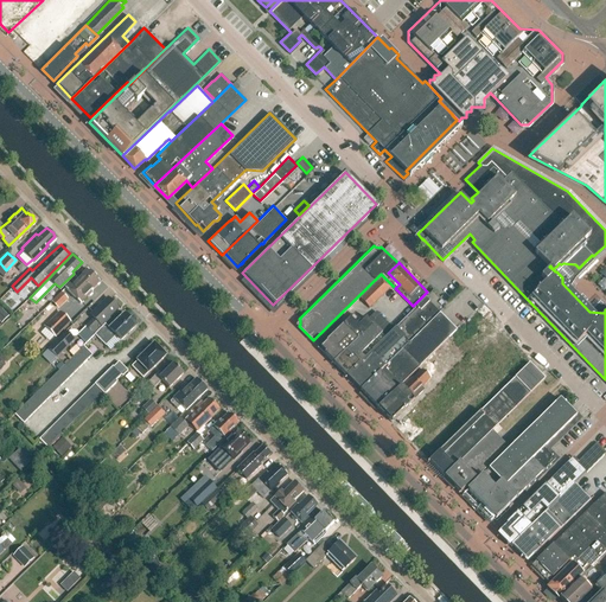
[(90,287),(99,279),(87,267),(76,276),(75,275),(64,286),(80,301),(90,289),(90,287)]
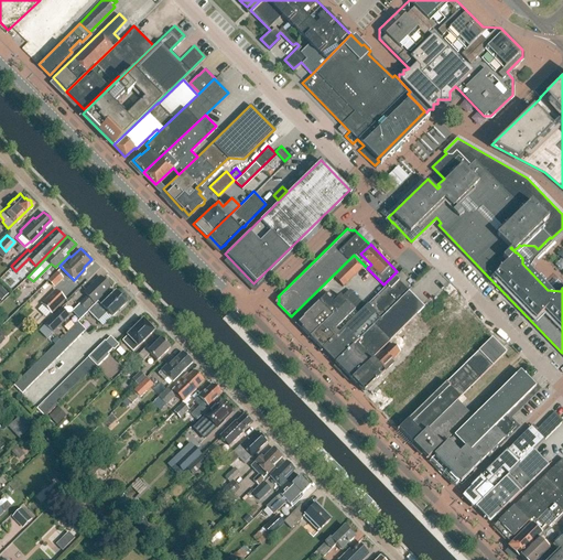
[(343,283),(363,264),(355,256),(335,275),(343,283)]
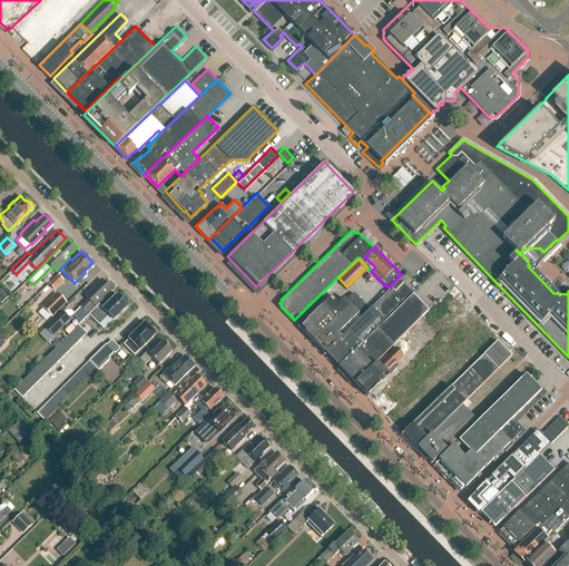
[(55,288),(62,280),(56,273),(48,281),(55,288)]
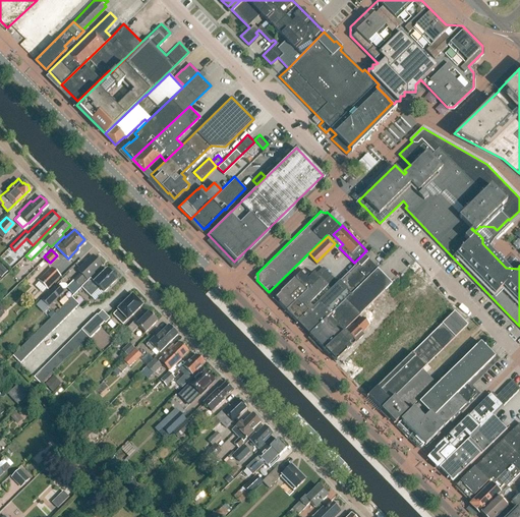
[(337,280),(297,321),(309,333),(309,332),(377,266),(363,253),(354,263),(337,280)]
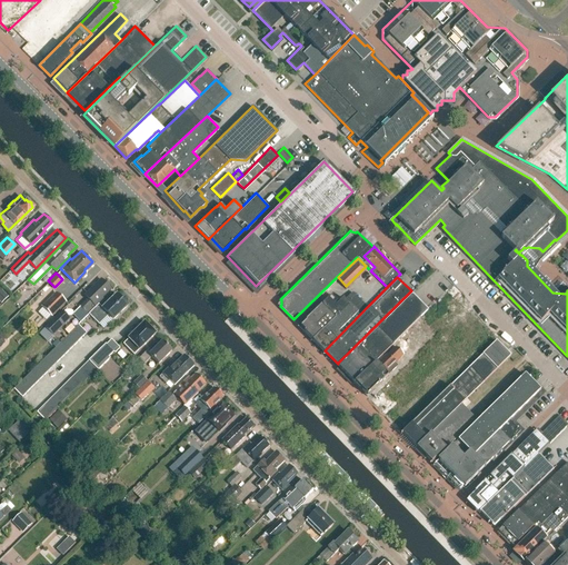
[(87,297),(72,311),(80,319),(101,297),(101,296),(110,288),(101,278),(92,287),(91,286),(83,293),(87,297)]
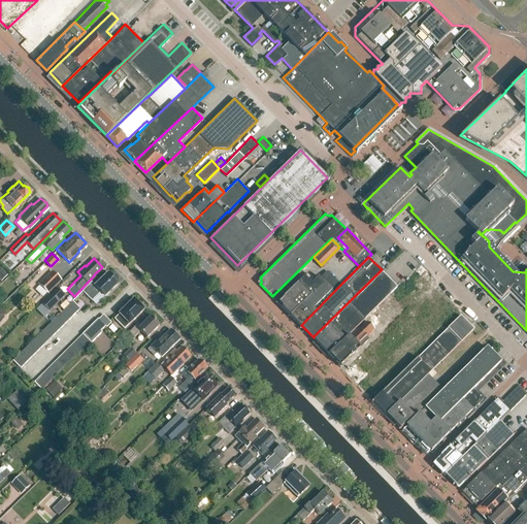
[(289,313),(290,314),(331,272),(327,268),(320,275),(318,273),(314,277),(307,270),(281,297),(286,303),(288,307),(287,309),(290,313),(289,313)]
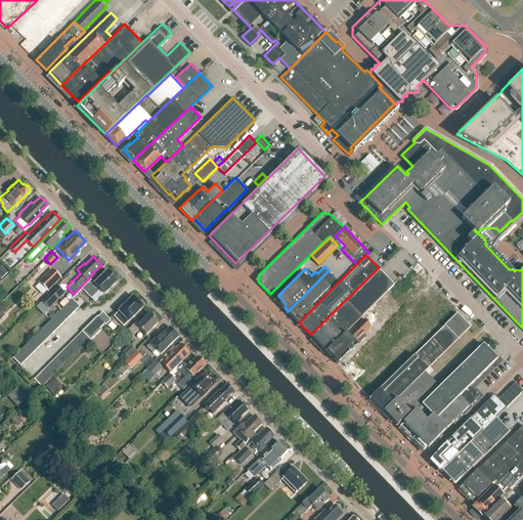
[(47,289),(59,276),(50,267),(39,279),(47,289)]
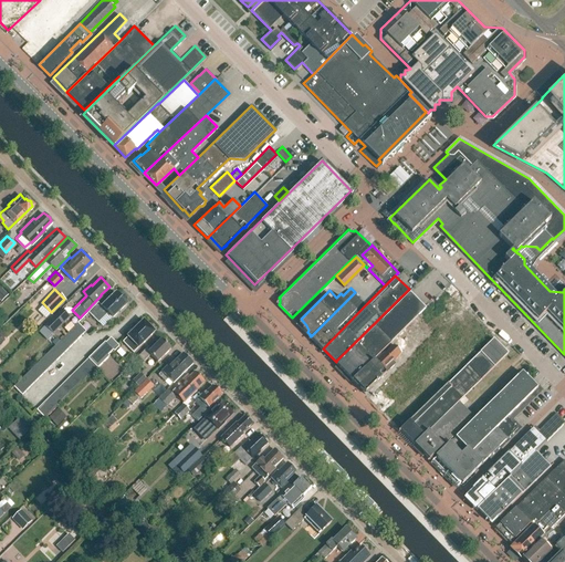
[(374,356),(418,313),(425,305),(409,289),(336,361),(353,377),(374,356)]
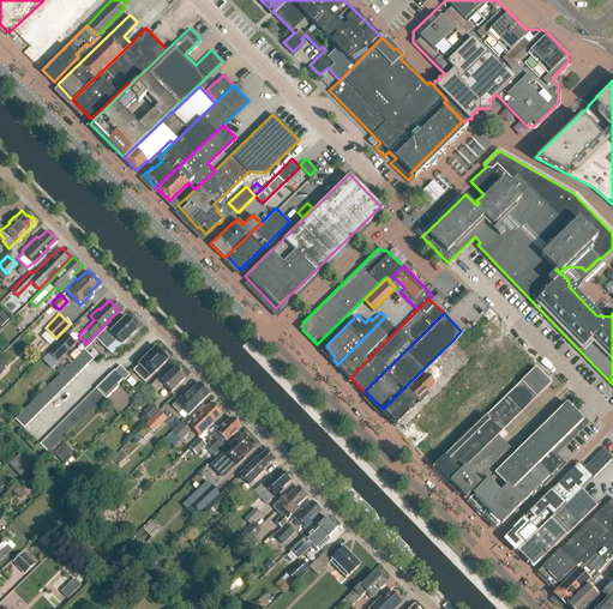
[(121,342),(136,326),(125,315),(110,330),(106,326),(95,336),(106,347),(116,337),(121,342)]
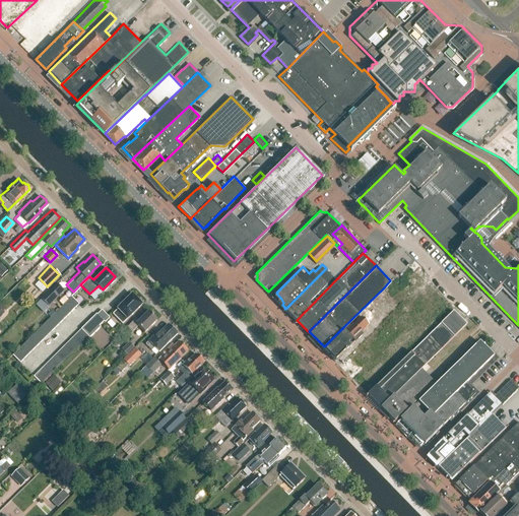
[(296,320),(297,320),(336,279),(326,268),(285,309),(296,320)]
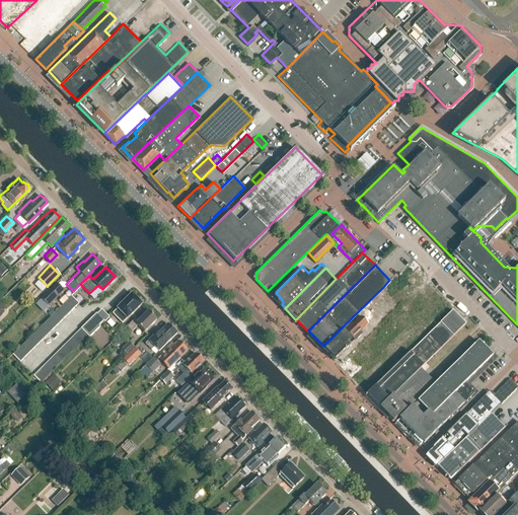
[(48,303),(63,289),(56,281),(41,296),(48,303)]
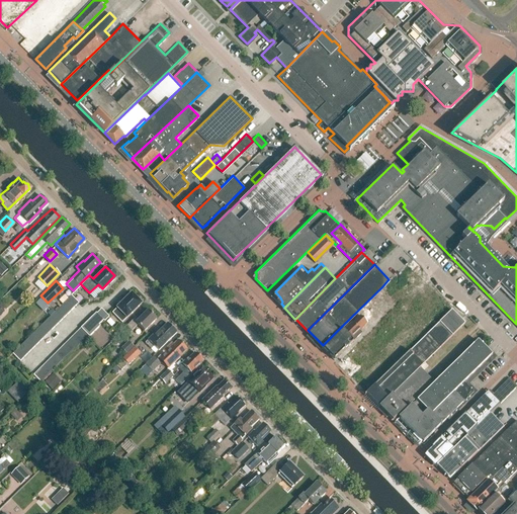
[(120,321),(141,302),(131,291),(111,311),(120,321)]
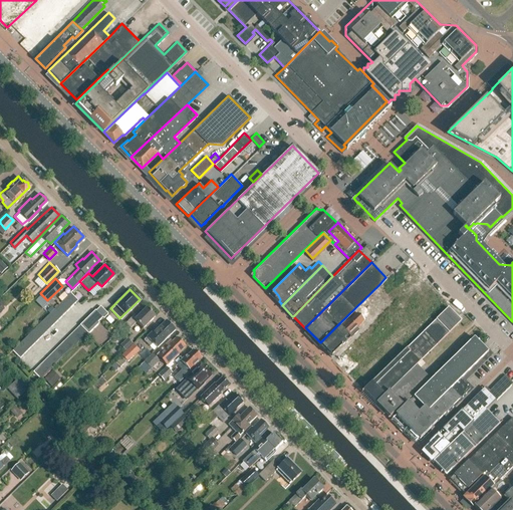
[(70,291),(66,295),(73,303),(77,299),(70,291)]
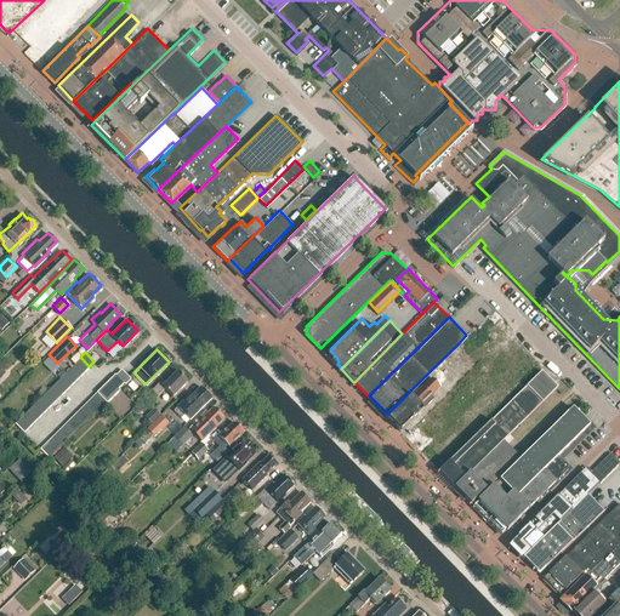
[(89,366),(80,357),(75,361),(84,371),(89,366)]
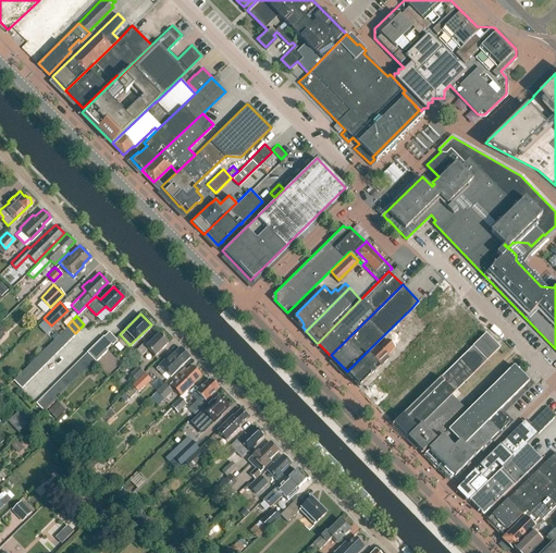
[(75,333),(68,324),(63,328),(72,336),(75,333)]
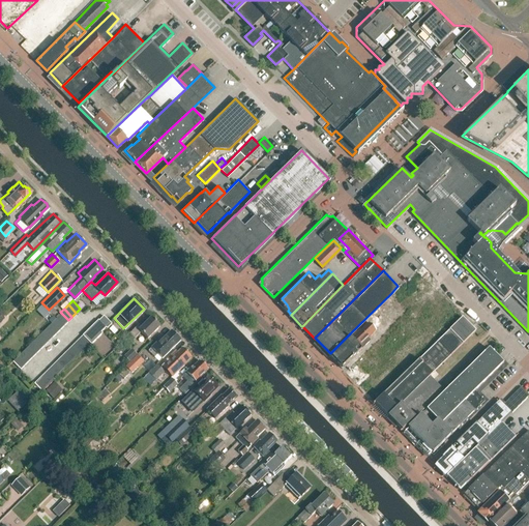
[(68,320),(60,312),(56,316),(64,324),(68,320)]
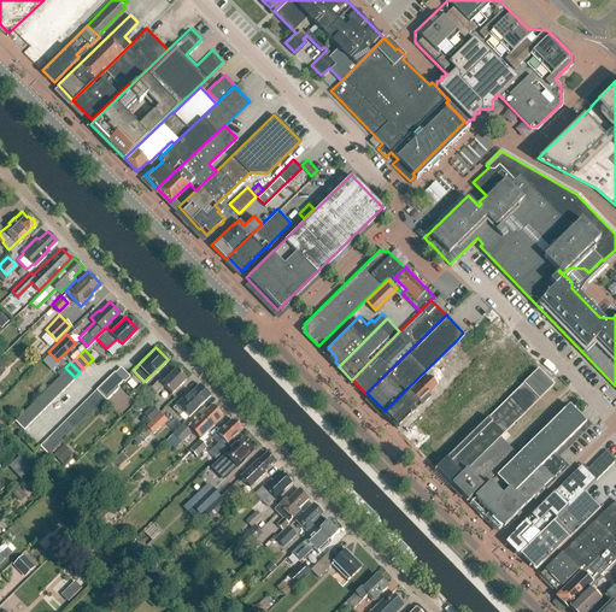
[(113,378),(123,369),(118,364),(109,374),(109,375),(113,378)]
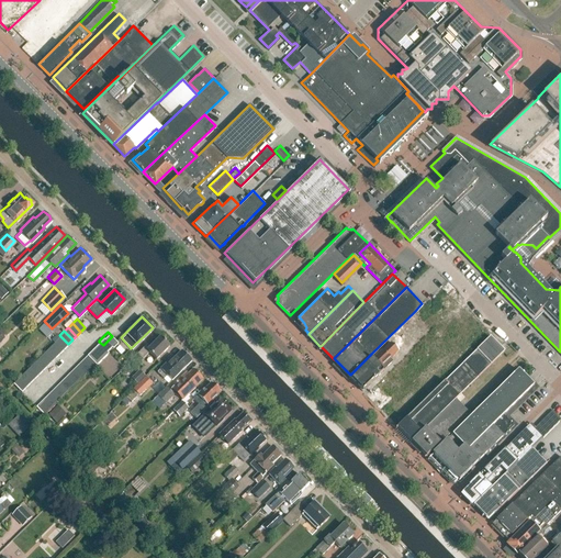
[(455,395),(490,361),(503,347),(489,333),(475,346),(396,424),(411,438),(455,395)]
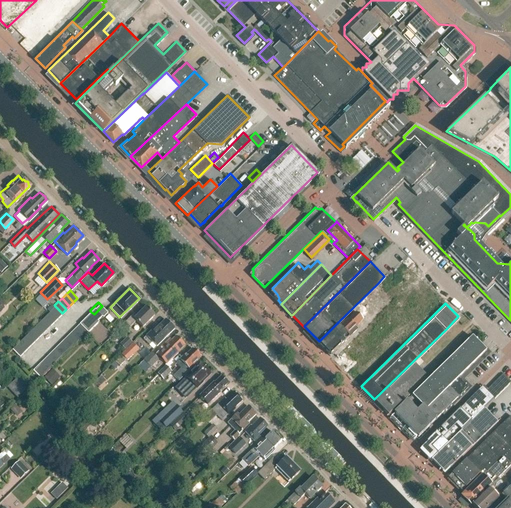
[(141,325),(153,313),(145,304),(135,314),(133,311),(124,320),(129,324),(135,319),(141,325)]
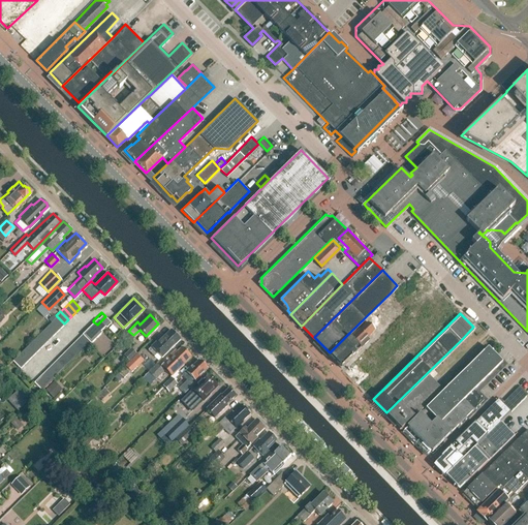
[(64,323),(56,315),(52,319),(60,328),(64,323)]
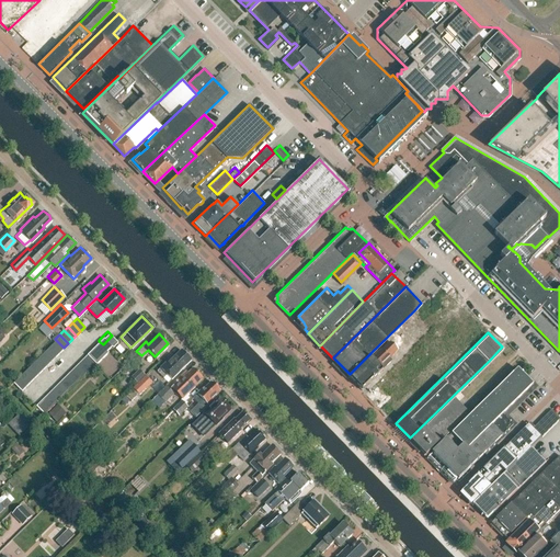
[(116,340),(112,336),(103,344),(107,349),(116,340)]
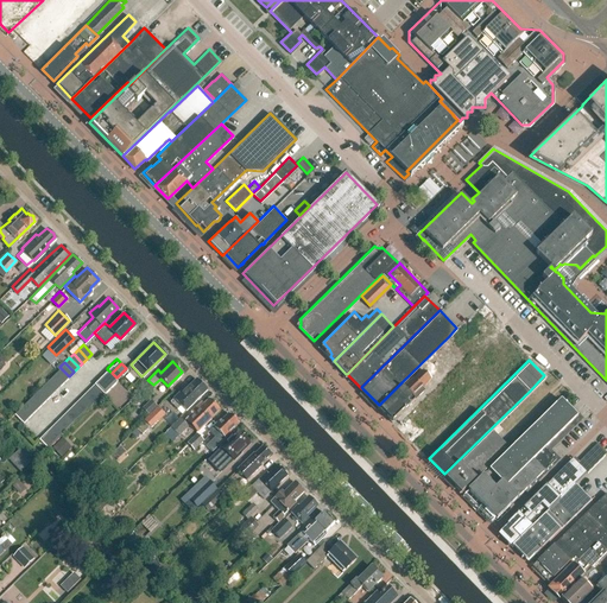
[(69,376),(59,367),(56,372),(64,381),(69,376)]
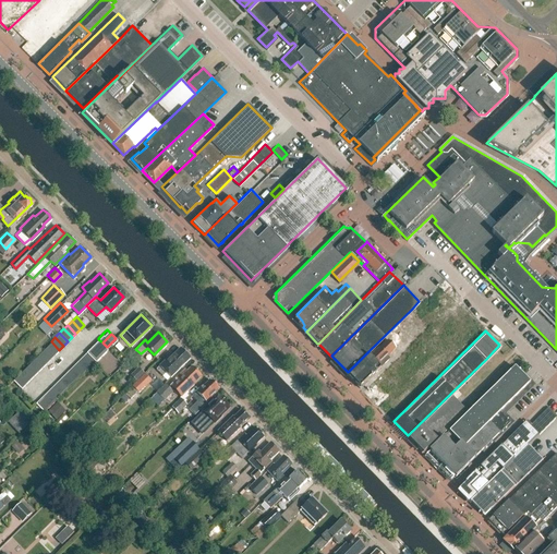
[(348,372),(347,373),(359,385),(360,385),(389,356),(386,352),(395,345),(388,337),(372,353),(368,351),(348,372)]
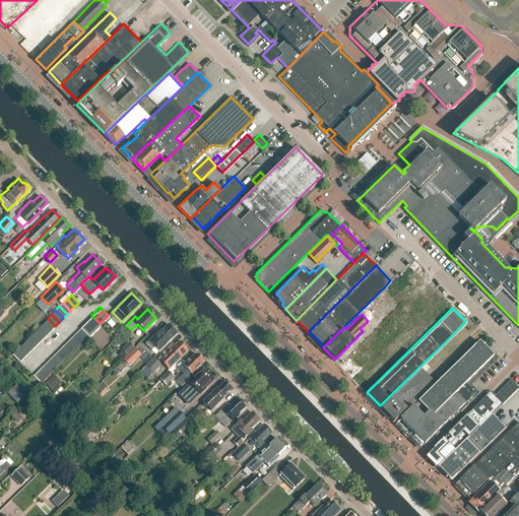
[(100,323),(95,319),(91,316),(87,320),(95,327),(100,323)]
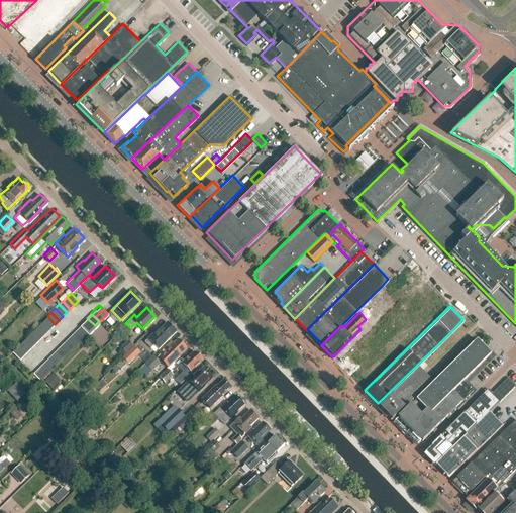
[(55,324),(47,316),(43,320),(50,327),(55,324)]
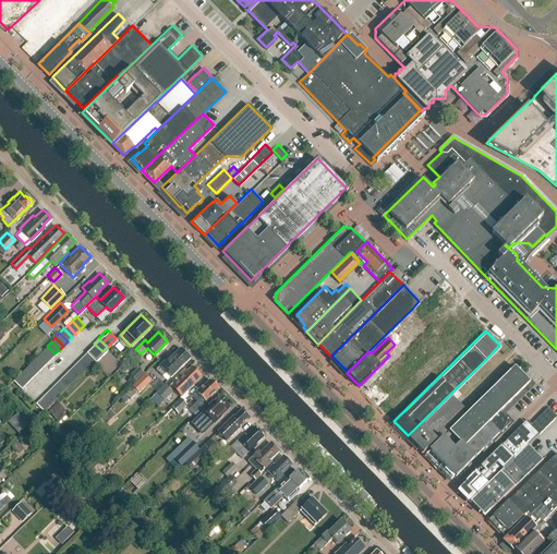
[(103,351),(94,344),(89,348),(98,356),(103,351)]
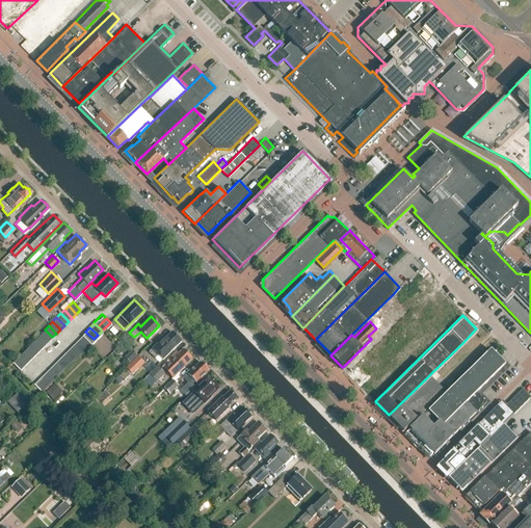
[(52,337),(45,330),(41,334),(48,341),(52,337)]
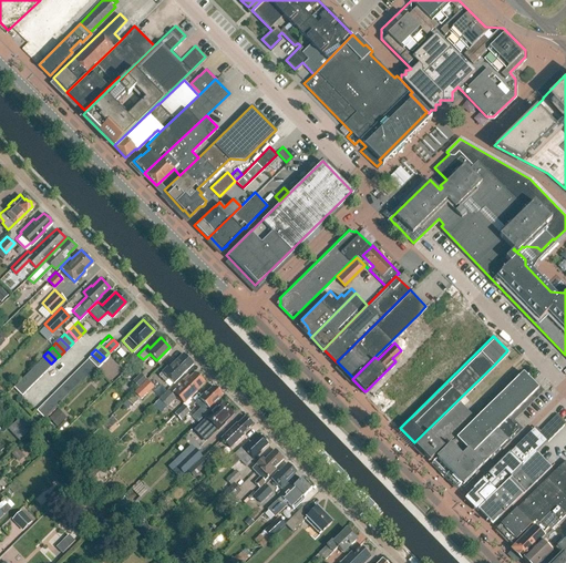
[(173,381),(192,361),(182,351),(174,360),(172,359),(158,374),(165,380),(168,377),(173,381)]
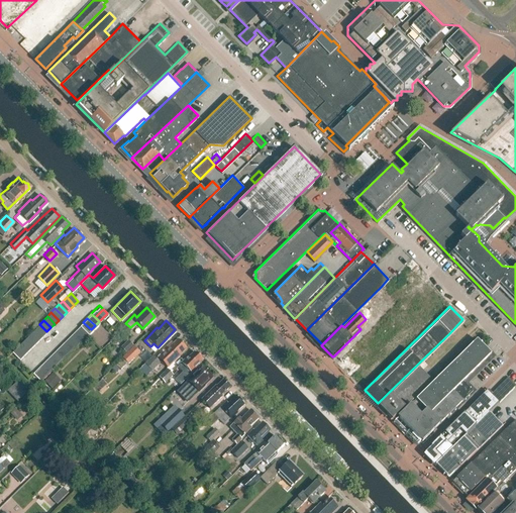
[(91,329),(83,322),(79,325),(87,333),(91,329)]
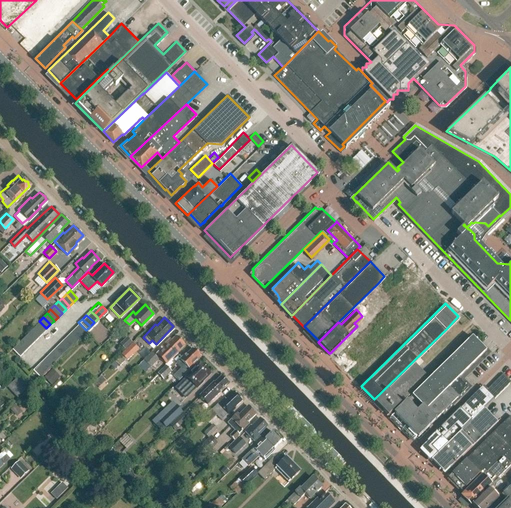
[(46,328),(39,321),(35,324),(42,332),(46,328)]
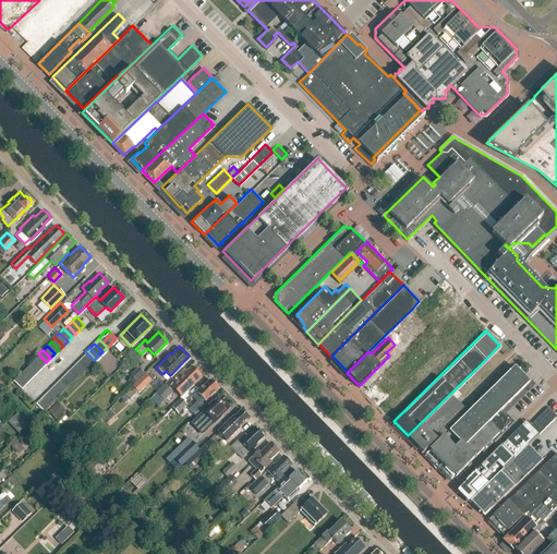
[(94,360),(85,351),(82,356),(89,364),(94,360)]
